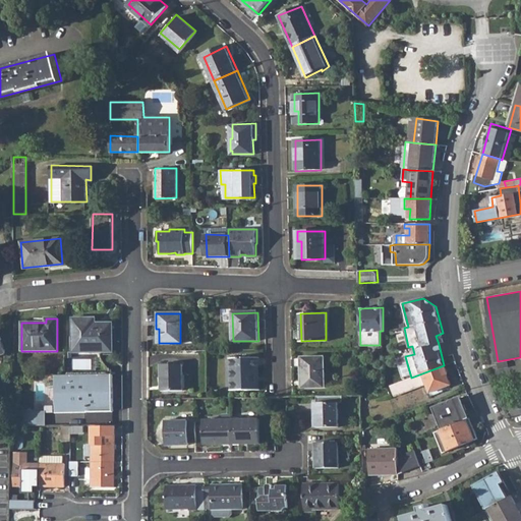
[(72,319),(72,352),(108,352),(108,326),(90,326),(90,319),(72,319)]
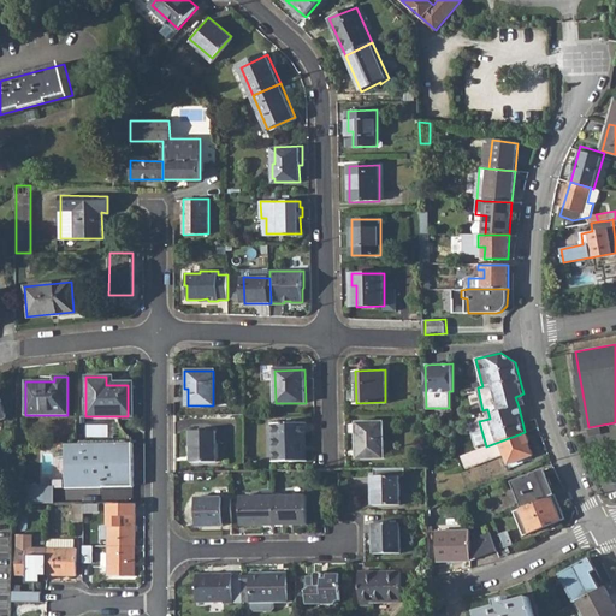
[(519,407),(527,404),(523,394),(515,397),(519,407)]
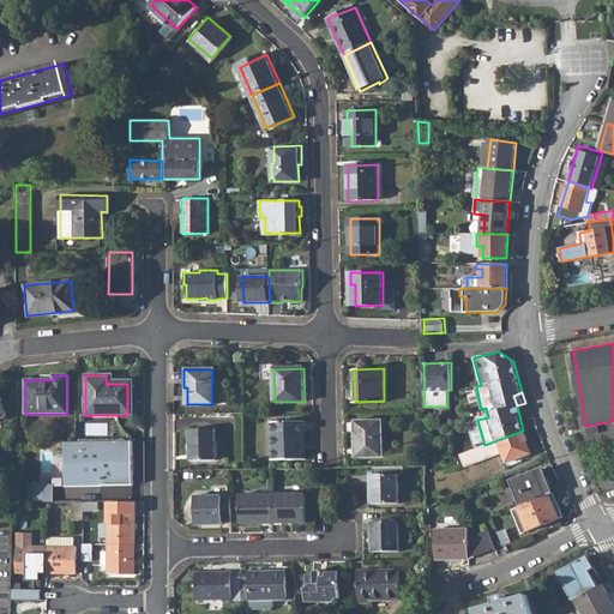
[(357,420),(359,455),(384,455),(383,420),(357,420)]
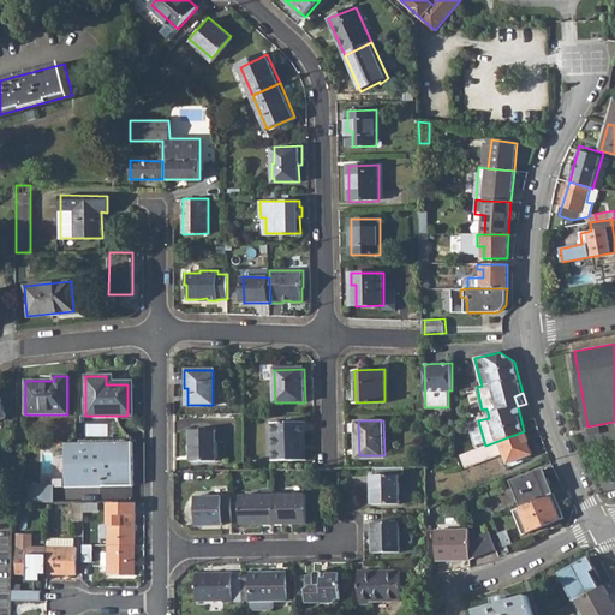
[(273,422),(274,458),(305,458),(305,422),(273,422)]
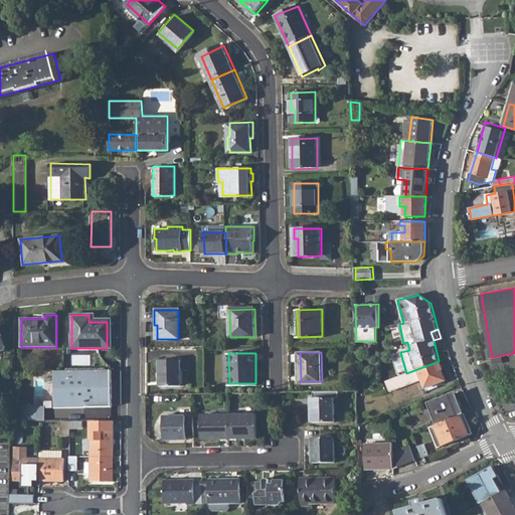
[(160,360),(160,386),(181,386),(181,360),(160,360)]
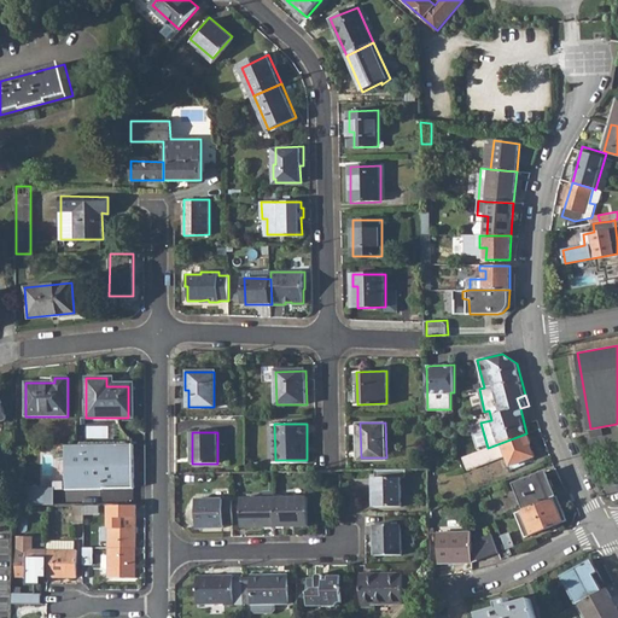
[(462,458),(467,470),(505,455),(508,465),(535,456),(526,433),(488,448),(462,458)]
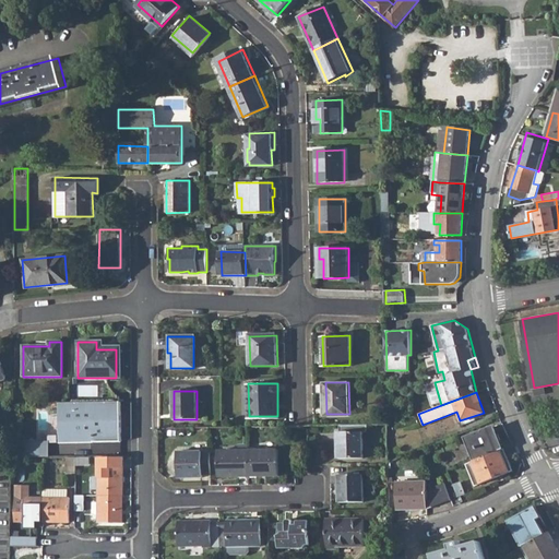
[(59,403),(59,442),(120,441),(120,402),(59,403)]
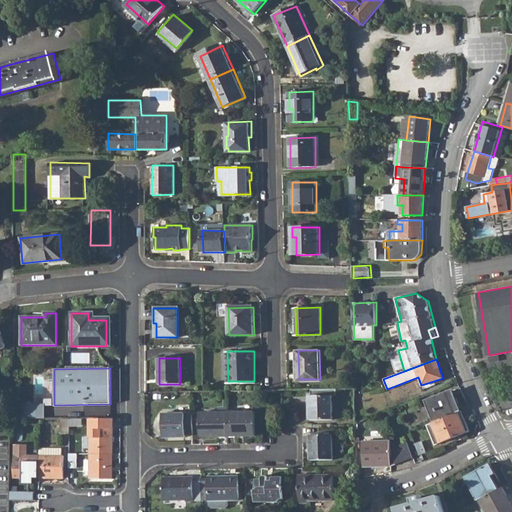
[(426,401),(434,421),(458,412),(460,411),(452,391),(426,401)]
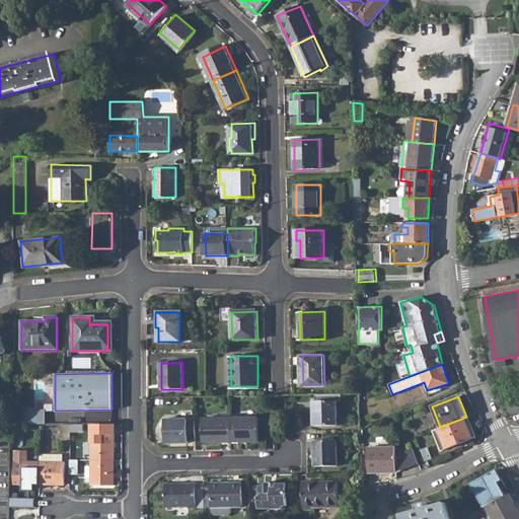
[(314,401),(315,426),(339,425),(338,401),(314,401)]
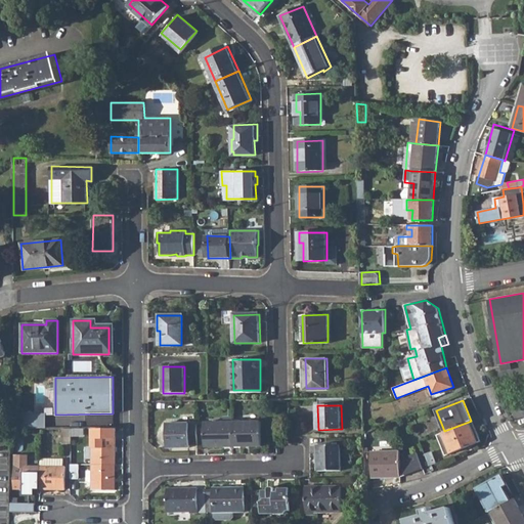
[(33,413),(13,413),(13,429),(20,429),(33,429),(33,413)]
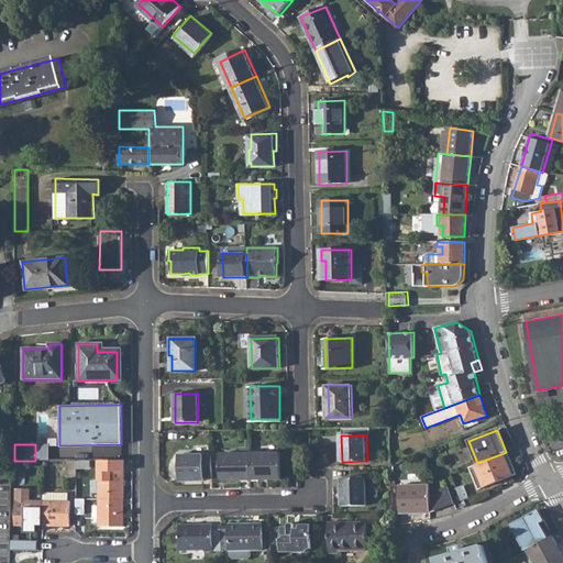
[(50,444),(35,444),(35,461),(44,461),(50,461),(50,444)]
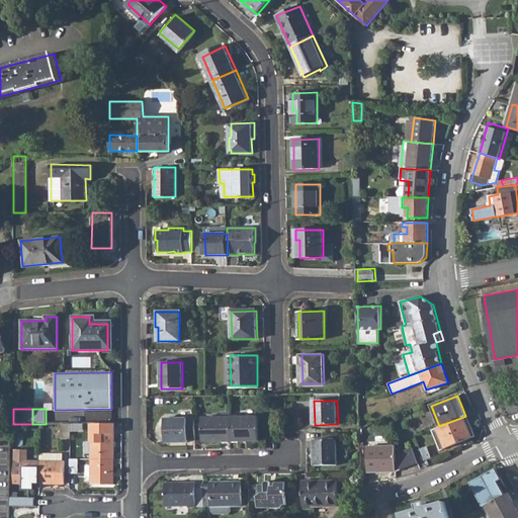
[(230,417),(231,441),(258,440),(258,416),(230,417)]
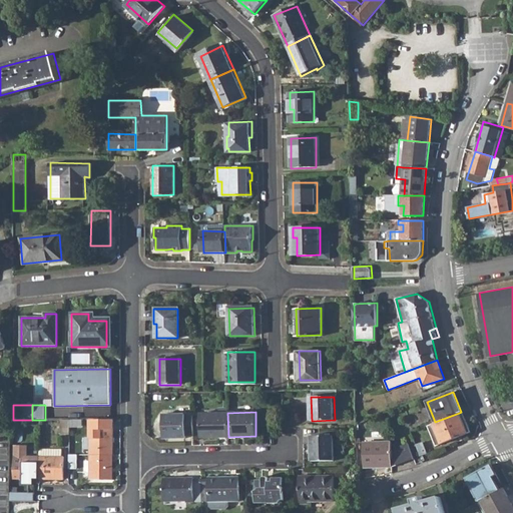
[(197,414),(198,437),(228,437),(227,413),(197,414)]
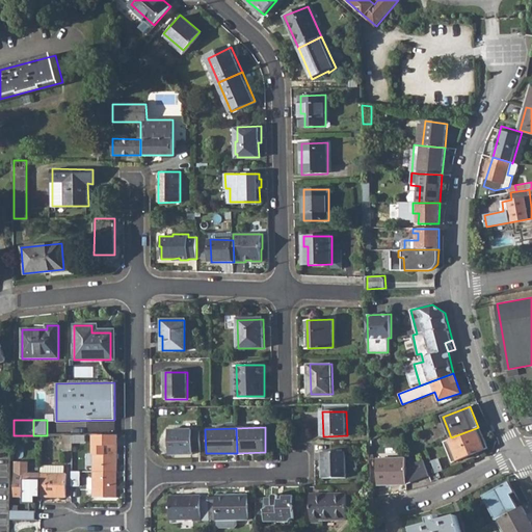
[(449,439),(457,460),(484,449),(476,428),(451,437),(449,439)]
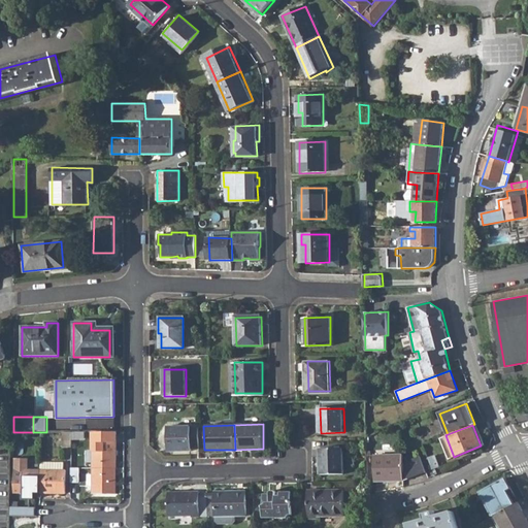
[(167,427),(168,451),(191,451),(191,449),(199,449),(198,426),(167,427)]
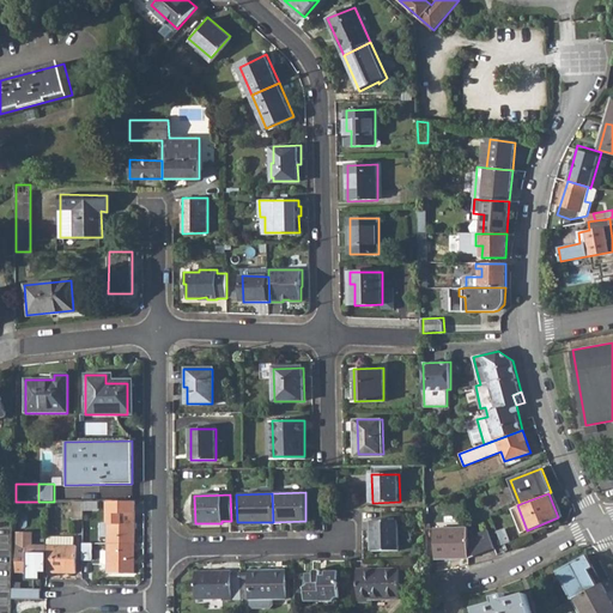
[(74,519),(84,519),(84,502),(74,502),(74,519)]
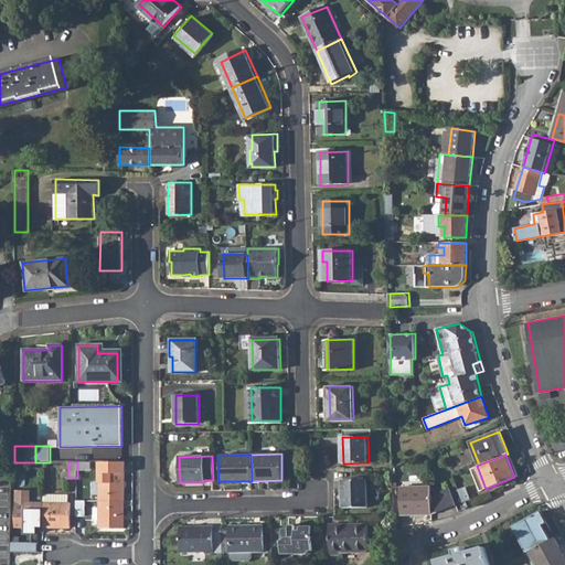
[(77,478),(77,480),(93,480),(94,462),(77,462),(77,478)]
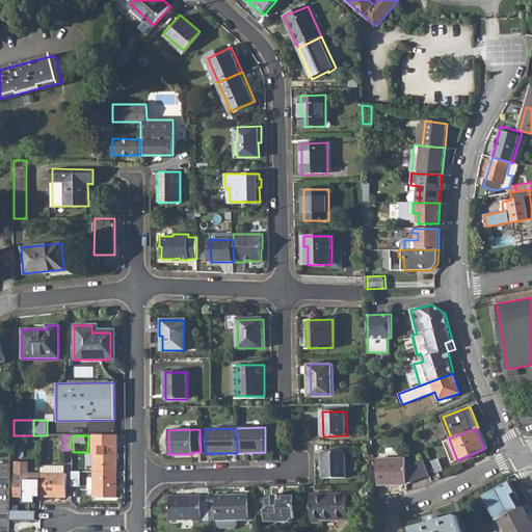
[(94,471),(117,471),(117,446),(95,446),(95,454),(87,454),(88,467),(94,467),(94,471)]
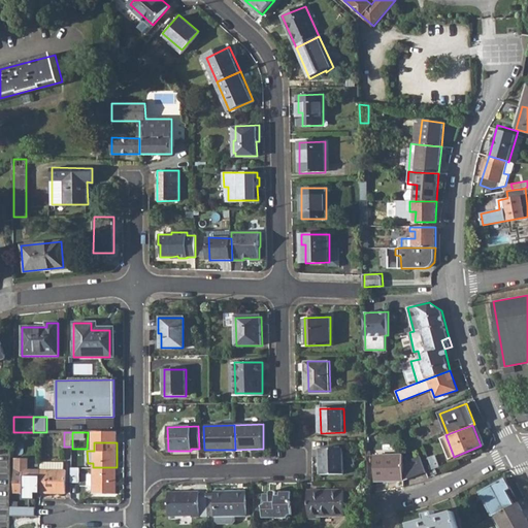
[(320,449),(321,474),(343,473),(343,448),(320,449)]
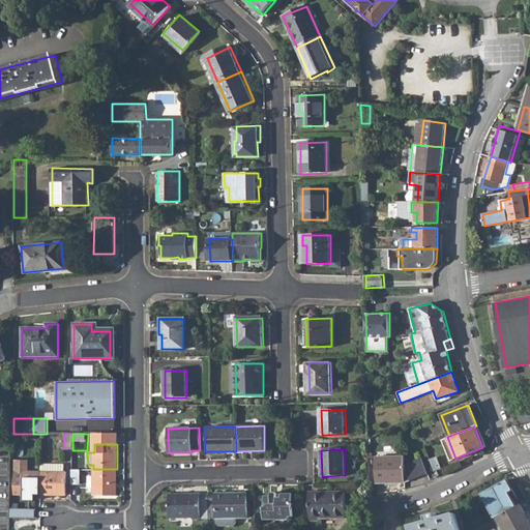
[(377,457),(377,483),(405,482),(405,465),(405,457),(377,457)]
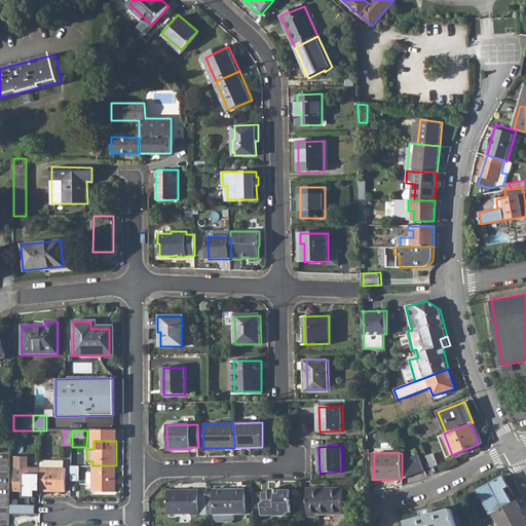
[(419,455),(402,461),(402,479),(424,471),(419,455)]
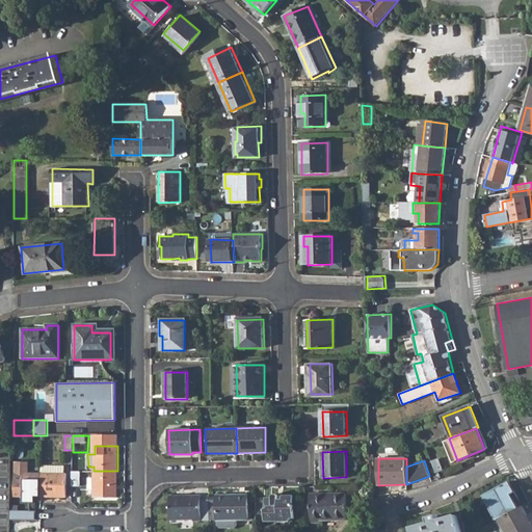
[(41,473),(41,497),(67,497),(67,474),(64,474),(64,466),(41,466),(41,473)]
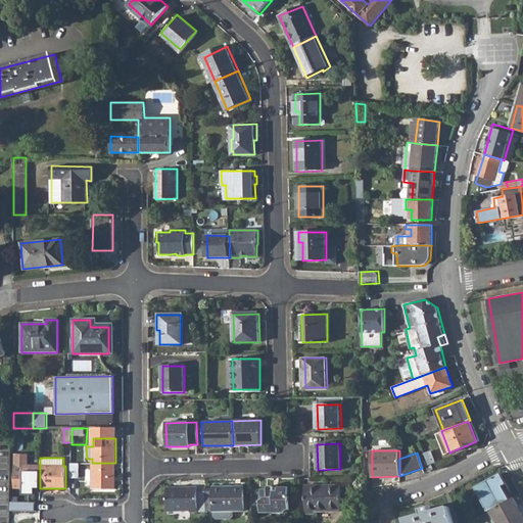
[(70,463),(70,477),(79,477),(79,463),(70,463)]
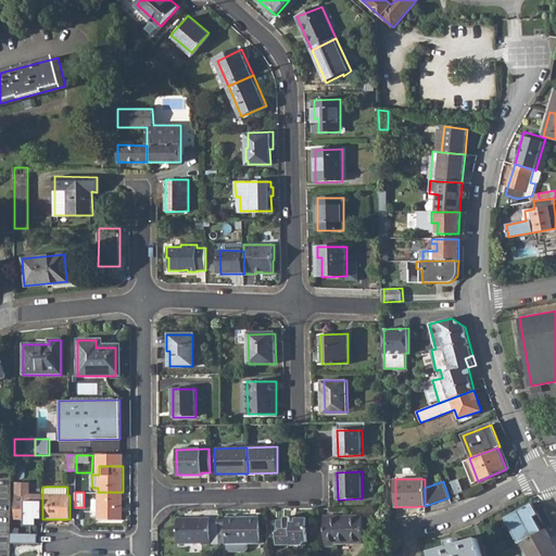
[(98,520),(123,520),(123,492),(98,492),(98,520)]
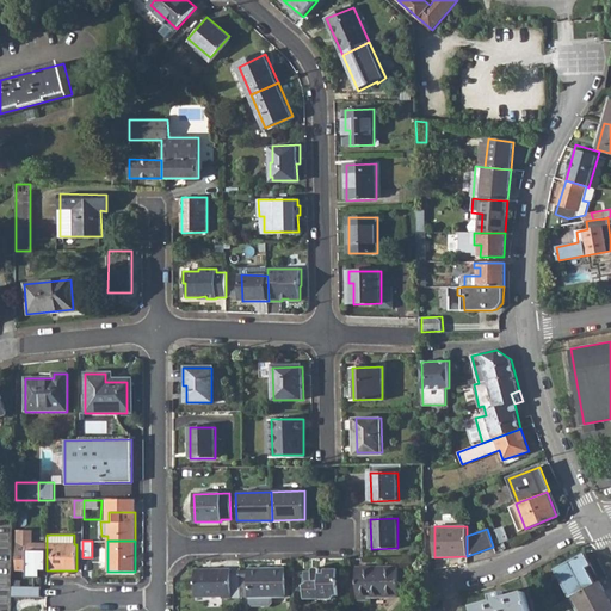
[(17,569),(47,571),(47,543),(17,543),(17,569)]
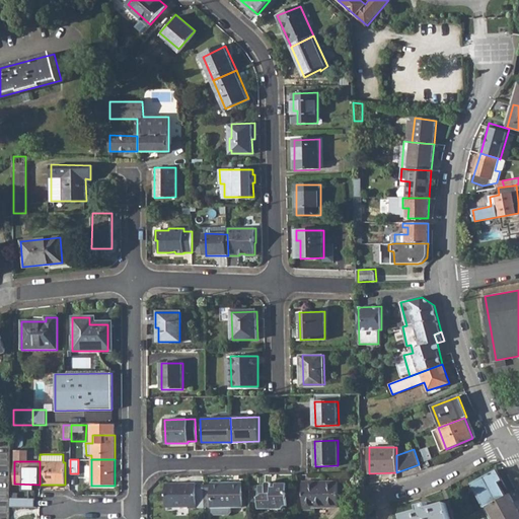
[(472,484),(484,507),(487,506),(506,496),(499,482),(503,480),(497,470),(472,484)]
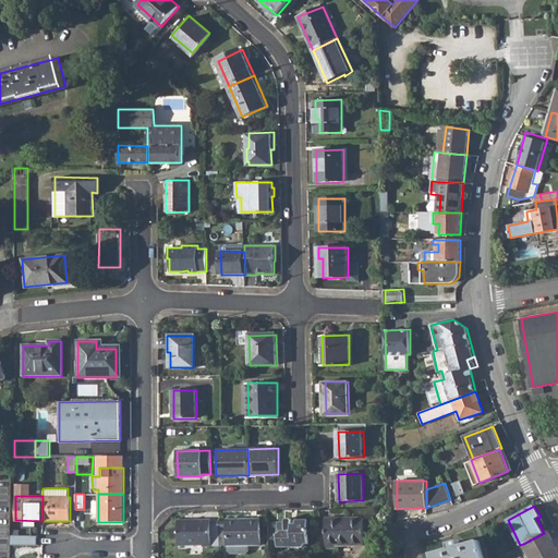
[(326,517),(327,546),(336,546),(336,544),(365,544),(364,516),(326,517)]
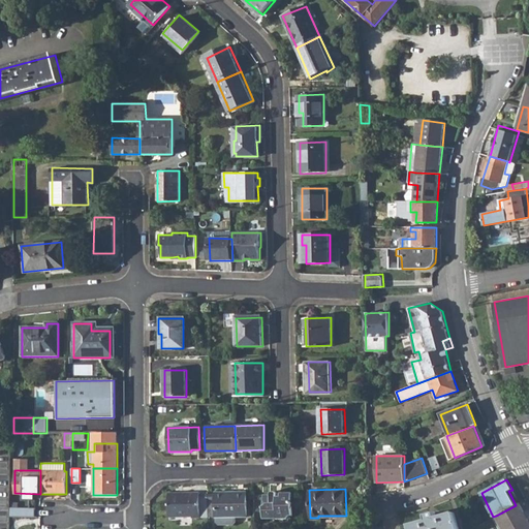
[(262,494),(262,519),(276,519),(276,515),(291,515),(291,505),(292,503),(290,501),(290,492),(276,492),(275,490),(271,491),(269,493),(262,494)]
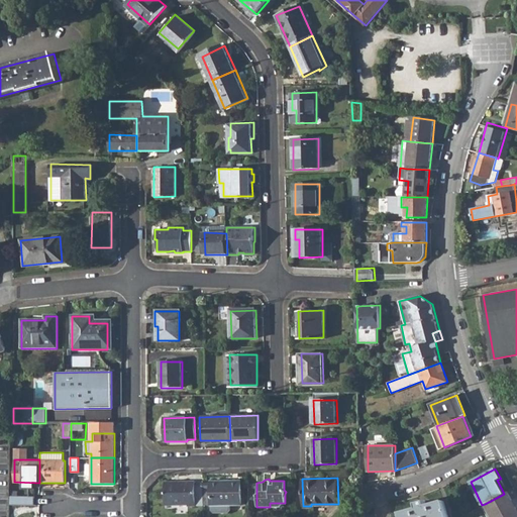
[(203,484),(204,504),(210,504),(210,510),(213,513),(227,513),(229,510),(229,505),(240,505),(240,481),(209,481),(209,483),(203,483),(203,484)]
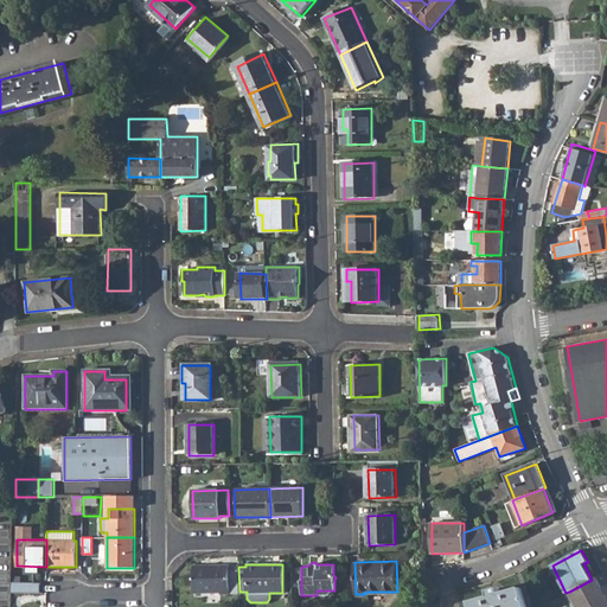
[(221,594),(221,595),(229,595),(230,593),(240,594),(240,592),(238,568),(229,568),(229,567),(193,567),(195,594),(221,594)]
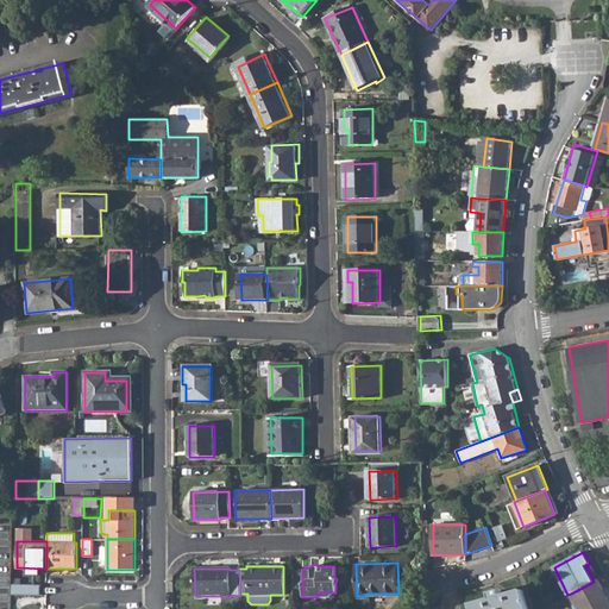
[(594,582),(571,594),(579,608),(608,608),(608,600),(598,579),(594,582)]
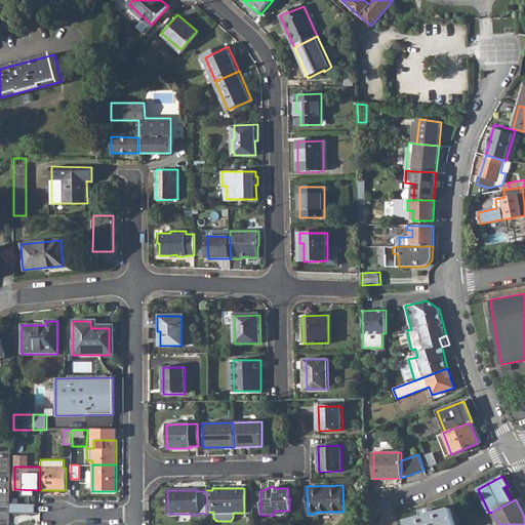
[(36,512),(36,503),(10,502),(10,511),(36,512)]
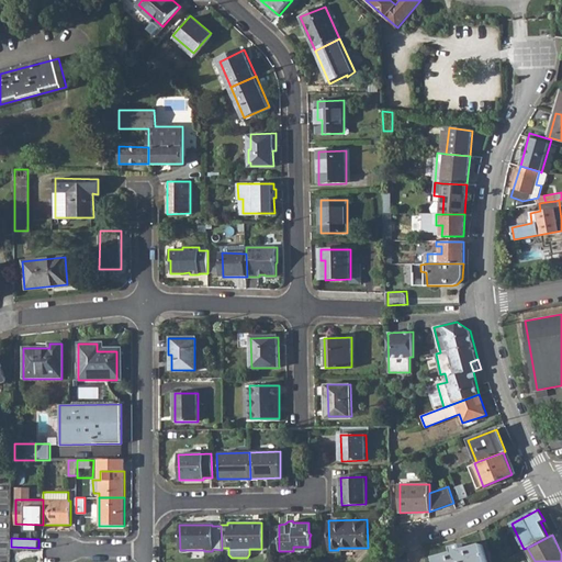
[(435,559),(436,561),(487,561),(484,546),(464,550),(463,546),(453,548),(454,552),(435,559)]
